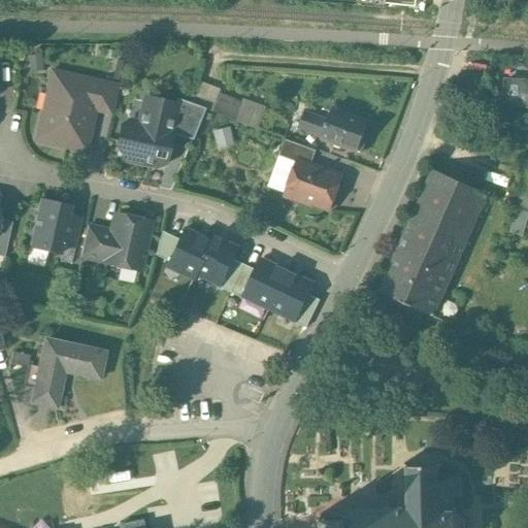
[(41,56),(29,57),(30,67),(42,66),(41,56)]
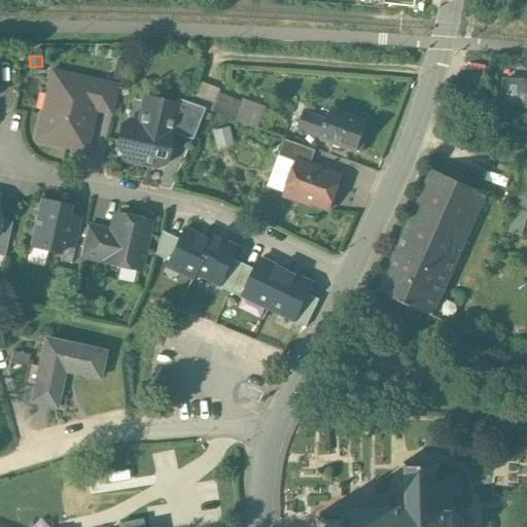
[(83,79),(53,73),(37,141),(84,151),(95,109),(77,106),(83,79)]
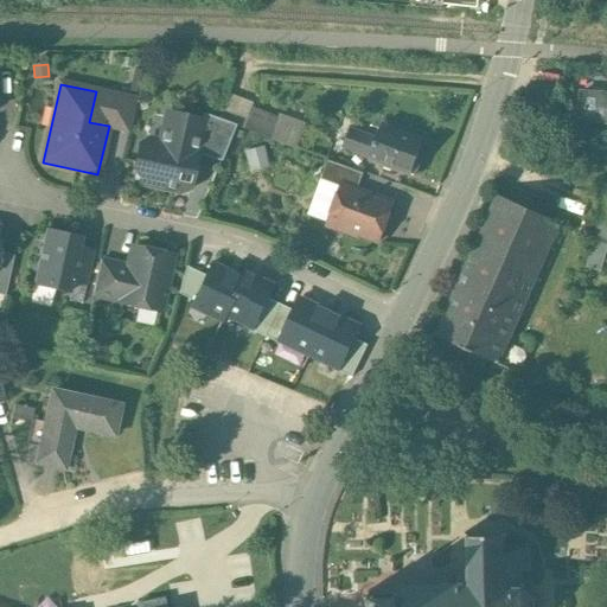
[(136,101),(96,91),(89,122),(109,126),(129,131),(136,101)]
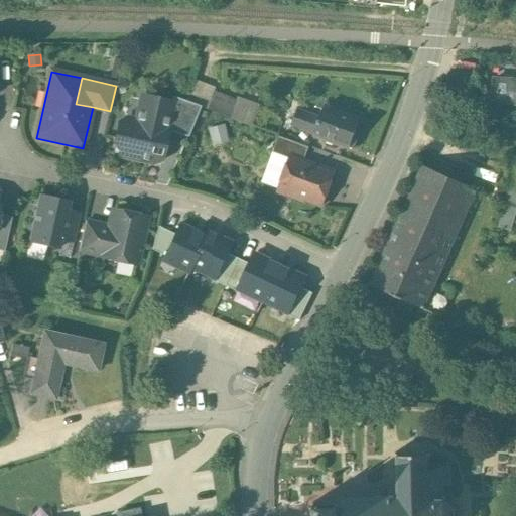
[(260,105),(238,97),(237,100),(189,81),(184,101),(252,126),(260,105)]
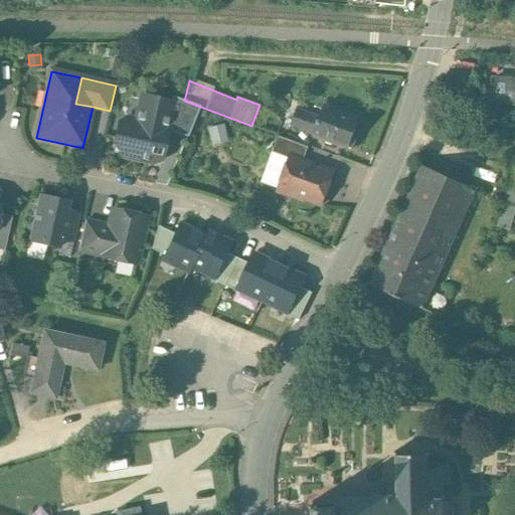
[(514,81),(493,80),(491,102),(514,104),(514,81)]
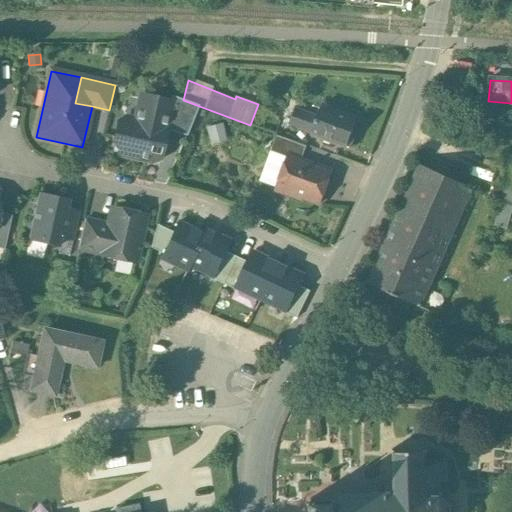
[(170,102),(141,96),(138,106),(142,107),(139,121),(126,118),(119,123),(115,138),(122,139),(119,155),(151,162),(152,156),(159,157),(165,130),(171,103),(170,102)]
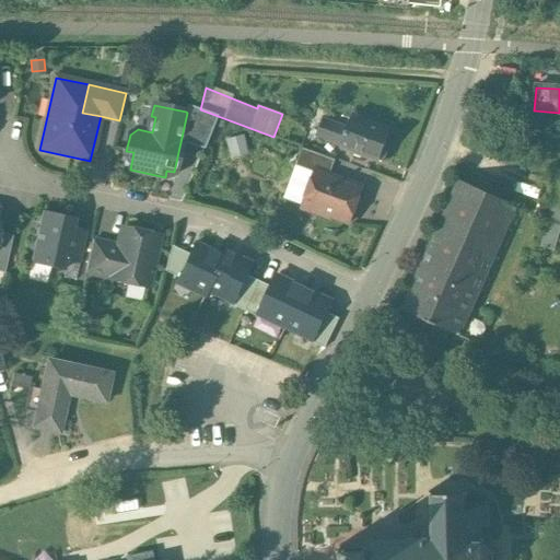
[(218,116),(188,105),(186,112),(187,113),(181,142),(203,149),(218,116)]
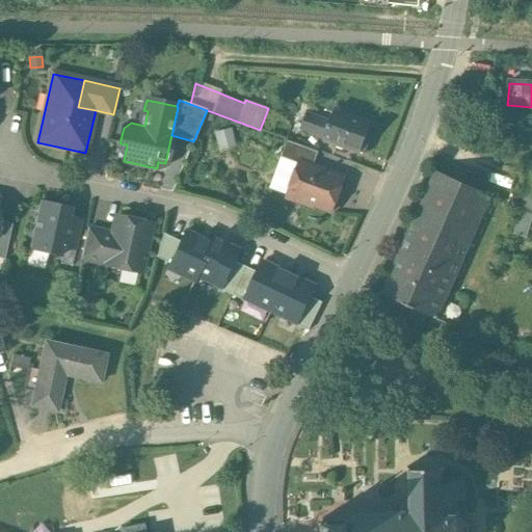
[(336,109),(330,122),(308,113),(300,130),(324,139),(324,140),(360,154),(361,152),(365,153),(369,140),(366,139),(372,123),(336,109)]
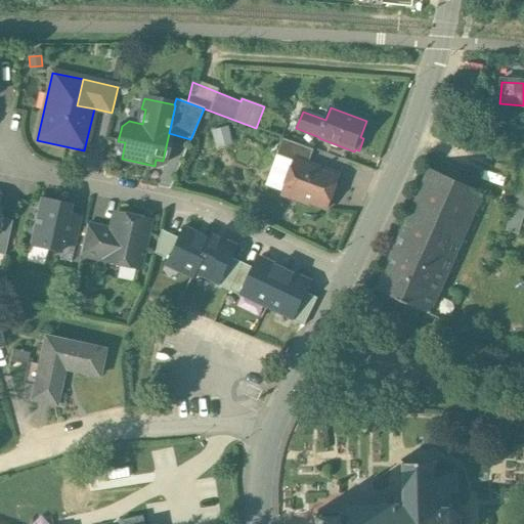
[(227,125),(211,130),(216,147),(232,142),(227,125)]
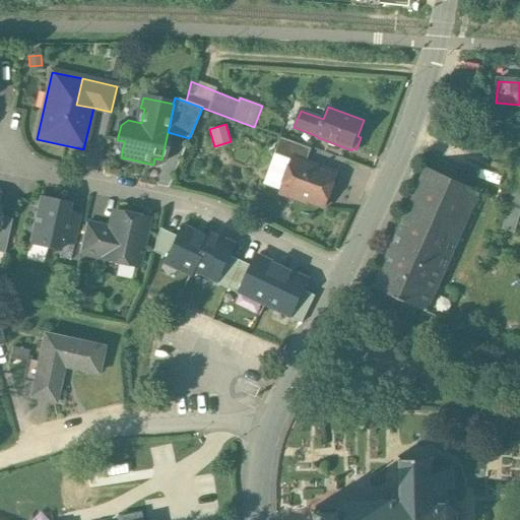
[(312,149),(281,138),(275,154),(293,160),(293,159),(306,165),(312,149)]
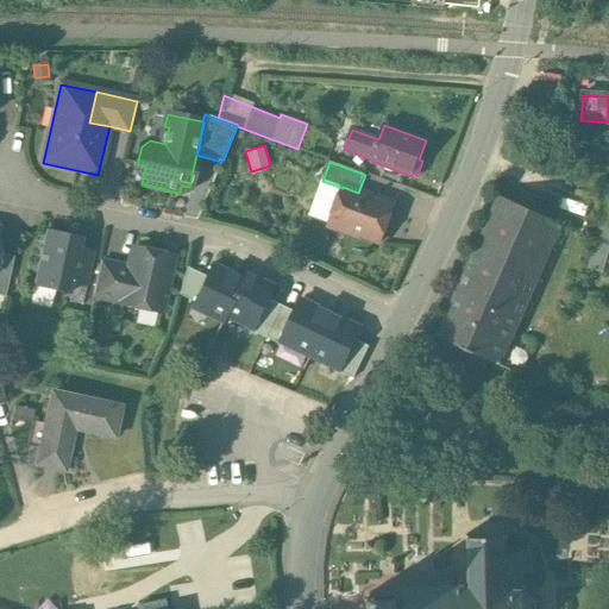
[(358,193),(343,187),(343,188),(330,224),(346,230),(347,234),(357,237),(360,236),(381,243),(394,206),(358,193)]
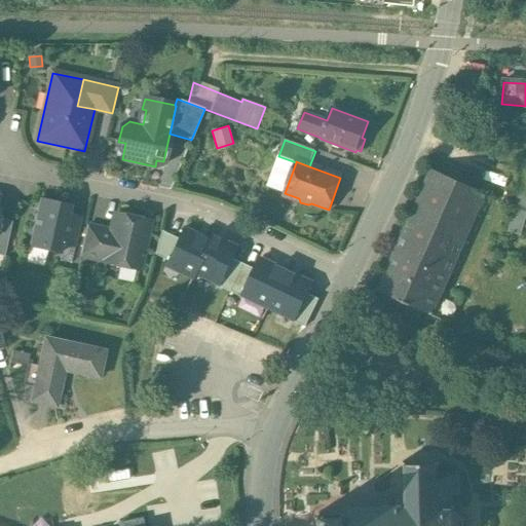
[(525,167),(508,231),(519,235),(525,214),(525,167)]
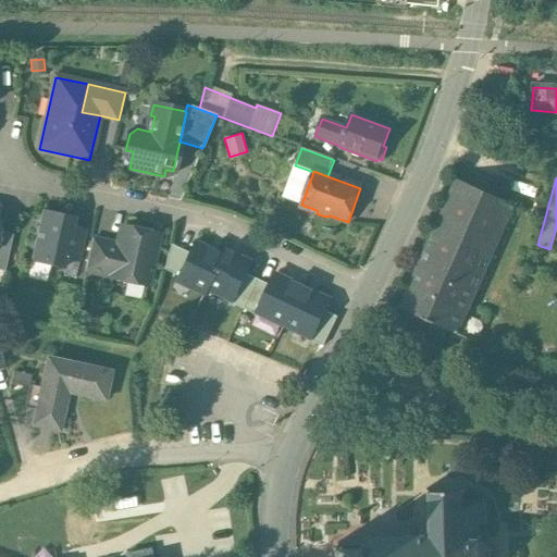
[(458,180),(401,307),(400,307),(400,309),(457,334),(458,333),(458,332),(515,206),(458,180)]
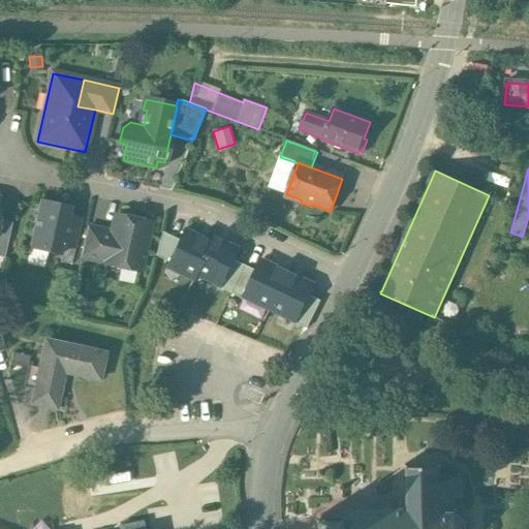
[(72,207),(40,199),(29,249),(61,256),(63,247),(70,216),(72,207)]
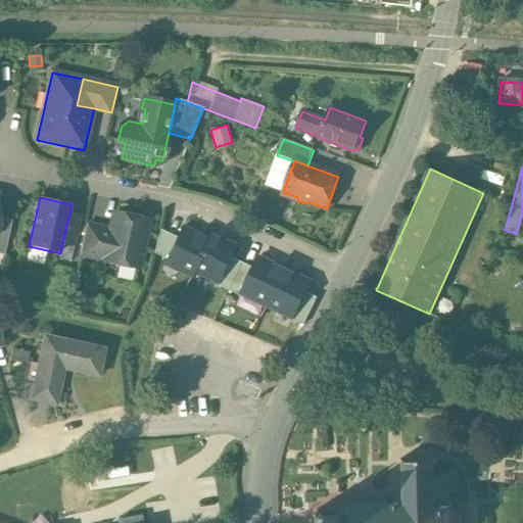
[(81,216),(69,214),(62,244),(75,246),(81,216)]
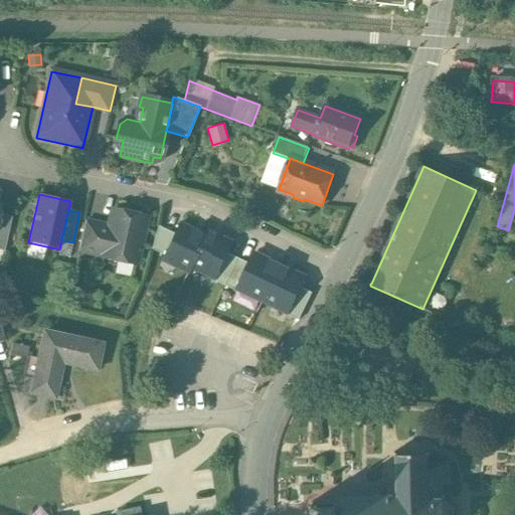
[(146,217),(114,210),(109,230),(101,228),(96,251),(104,253),(103,258),(136,265),(146,217)]
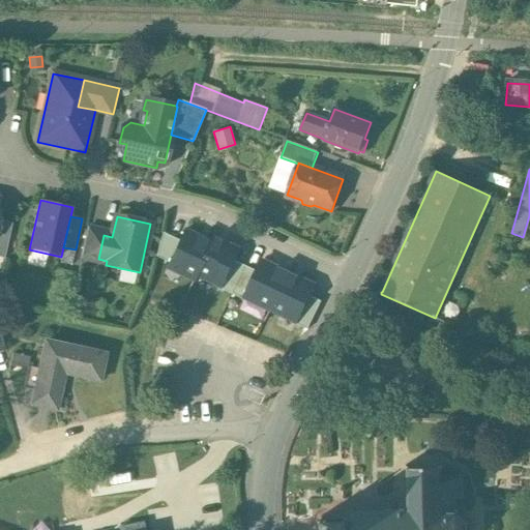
[(0,221),(0,222),(0,258),(4,259),(12,224),(0,221)]
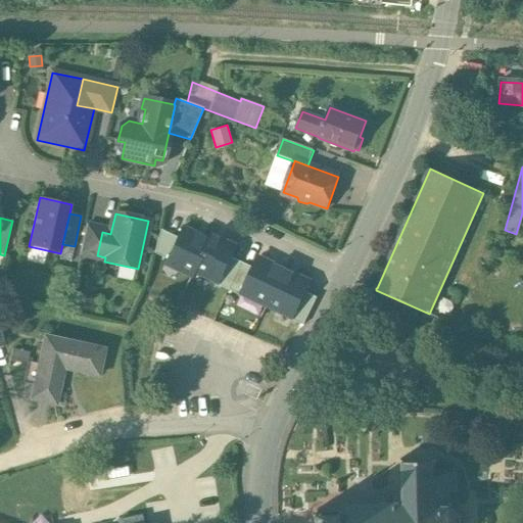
[(103,229),(87,225),(80,254),(96,258),(97,255),(102,232),(103,229)]
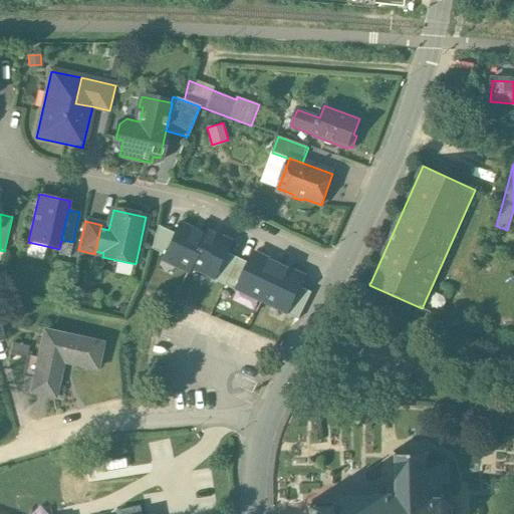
[(295,272),(250,251),(248,256),(240,251),(234,262),(243,266),(232,289),(294,319),(312,281),(295,272)]
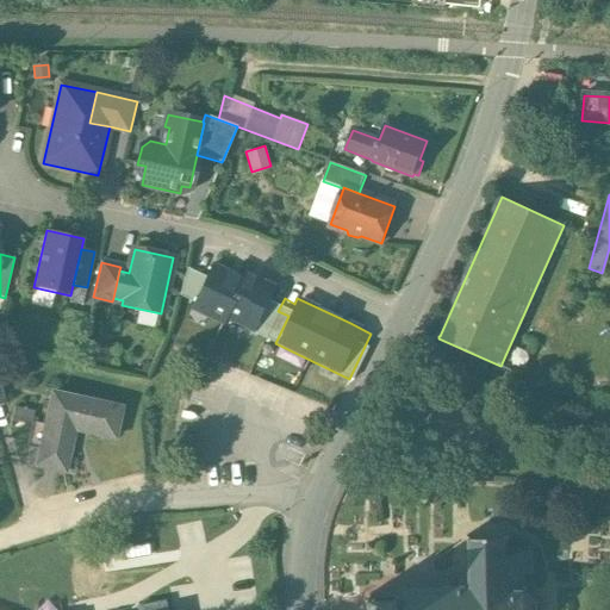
[(120,409),(54,393),(37,466),(64,472),(74,429),(114,437),(120,409)]
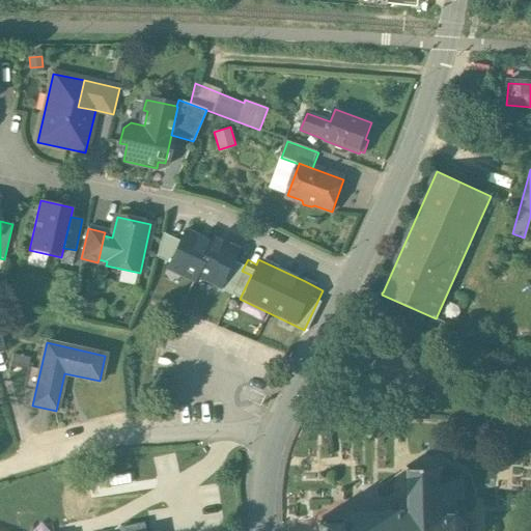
[(21,355),(21,357),(14,355),(9,372),(11,367),(27,370),(30,359),(23,357),(23,356),(21,355)]
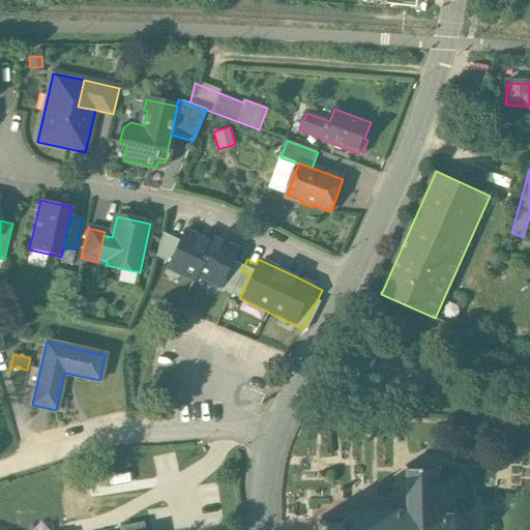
[(439,469),(411,469),(407,465),(404,467),(409,472),(409,496),(412,499),(440,497),(447,489),(451,493),(452,496),(453,496),(454,497),(455,495),(458,497),(455,498),(457,499),(463,499),(463,477),(441,477),(441,472),(446,467),(443,465),(439,469)]
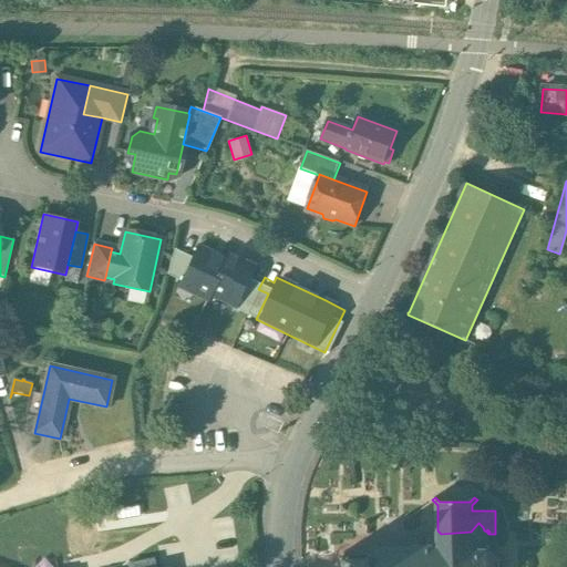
[(471,532),(441,534),(437,531),(435,528),(433,532),(439,536),(439,547),(421,547),(421,544),(416,544),(418,548),(400,548),(400,545),(397,545),(397,549),(380,549),(380,545),(377,546),(377,549),(374,549),(375,552),(371,552),(371,555),(373,555),(373,557),(351,557),(351,554),(347,554),(347,558),(342,558),(342,563),(347,563),(346,566),(500,566),(500,565),(505,564),(504,559),(498,560),(490,553),(492,547),(488,546),(488,534),(487,533),(490,532),(487,529),(486,532),(485,531),(484,531),(483,527),(478,523),(471,532)]
